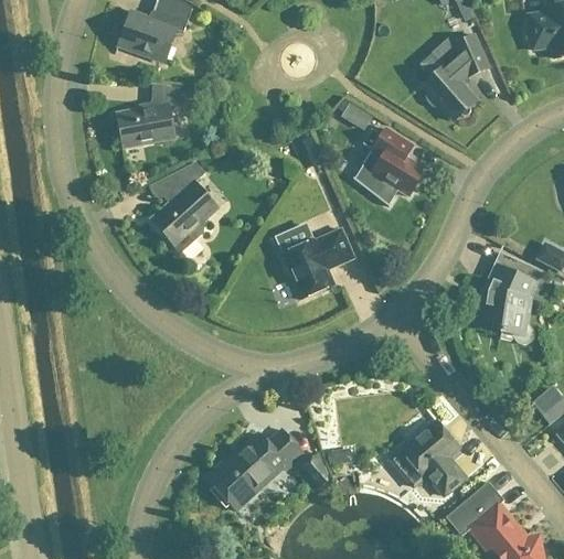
[(192,7),(181,0),(157,0),(151,18),(130,10),(125,24),(118,28),(121,34),(118,44),(165,61),(177,29),(183,31),(192,7)]
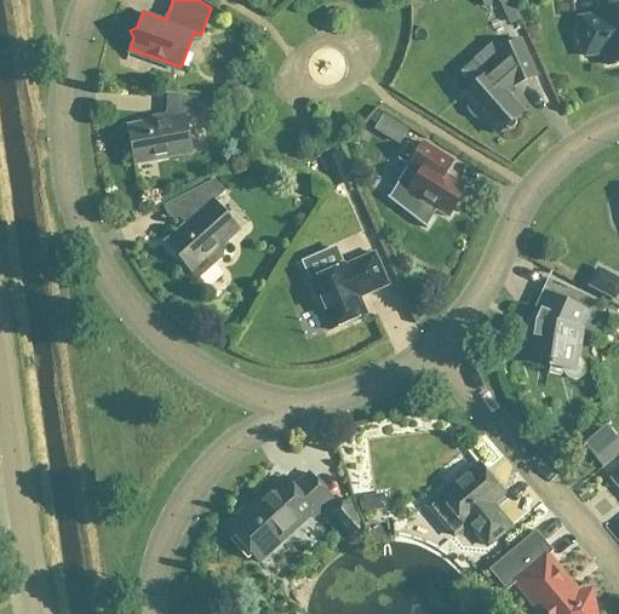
[(618,1),(600,5),(601,12),(579,15),(580,26),(577,28),(578,41),(583,42),(584,53),(606,50),(607,62),(618,59),(618,1)]
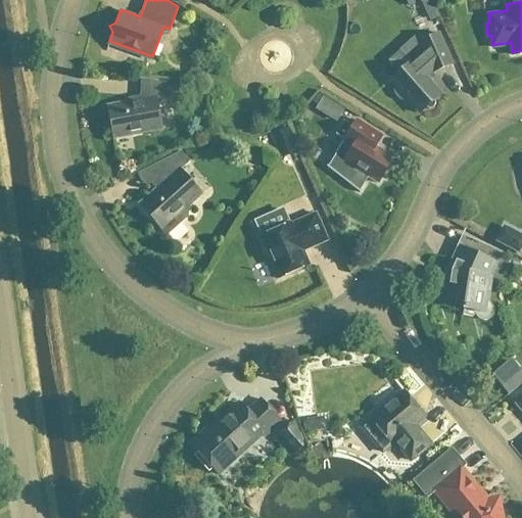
[(419,110),(426,105),(427,106),(428,106),(429,106),(430,106),(432,106),(433,105),(434,105),(434,104),(435,102),(435,101),(435,100),(435,99),(434,97),(440,92),(426,76),(433,69),(453,61),(438,31),(419,40),(421,46),(409,57),(411,59),(390,78),(394,83),(394,87),(395,91),(399,96),(404,97),(407,97),(419,110)]
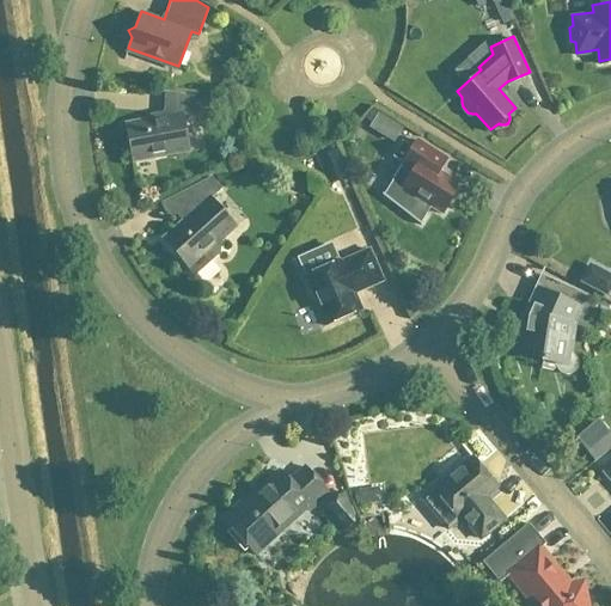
[(237,75),(222,72),(219,86),(233,90),(237,75)]
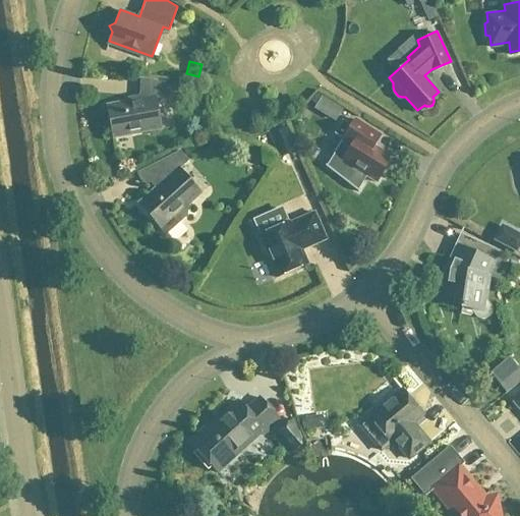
[(140,77),(139,98),(107,103),(113,135),(161,126),(155,97),(168,94),(165,79),(140,77)]
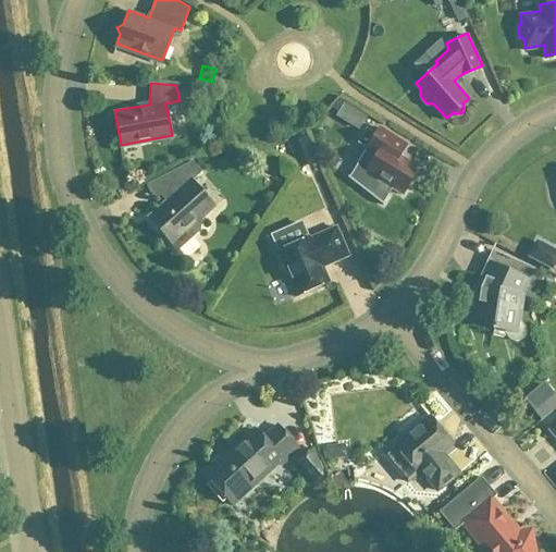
[(357,140),(367,146),(366,147),(367,147),(349,174),(348,174),(347,175),(383,203),(384,201),(383,200),(392,186),(403,193),(408,184),(411,186),(418,176),(415,174),(419,166),(400,154),(407,143),(380,125),(375,132),(367,126),(357,140)]
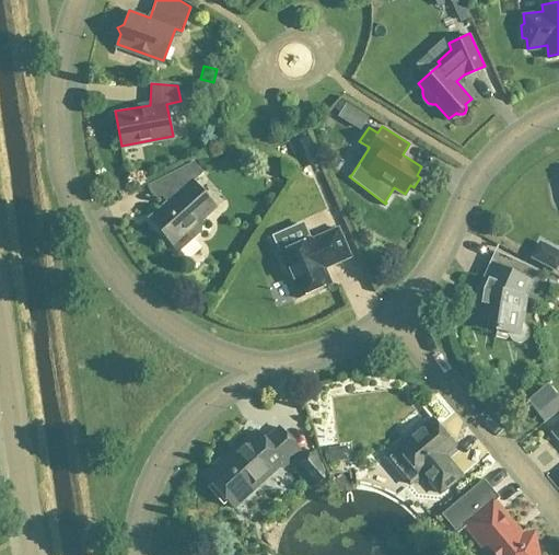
[(179,189),(150,216),(150,215),(149,216),(191,263),(193,263),(179,247),(200,229),(200,226),(197,221),(214,206),(216,207),(217,206),(193,180),(204,170),(194,160),(170,172),(179,189)]
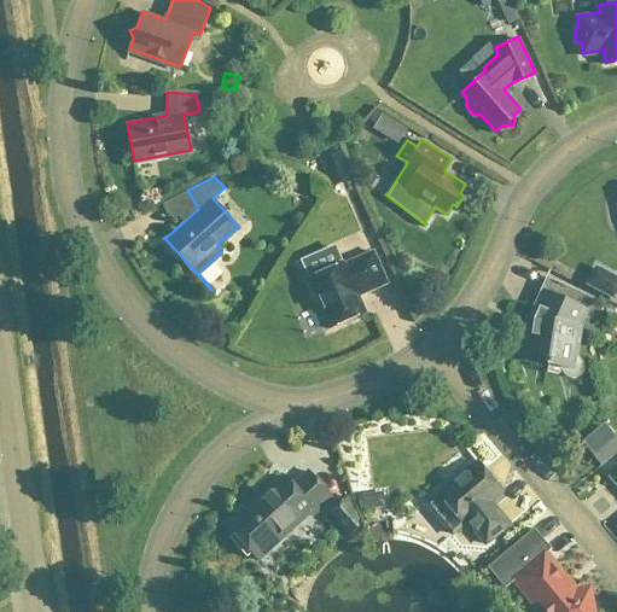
[(344,262),(344,261),(308,277),(330,326),(366,310),(358,292),(366,289),(367,290),(388,281),(373,249),(344,262)]
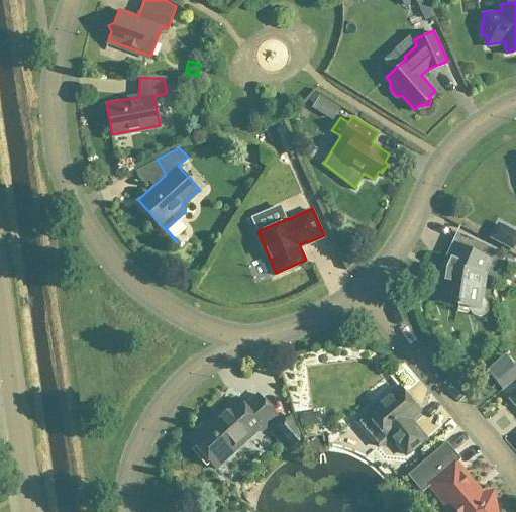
[(501,223),(497,224),(491,235),(512,246),(515,239),(515,230),(501,223)]
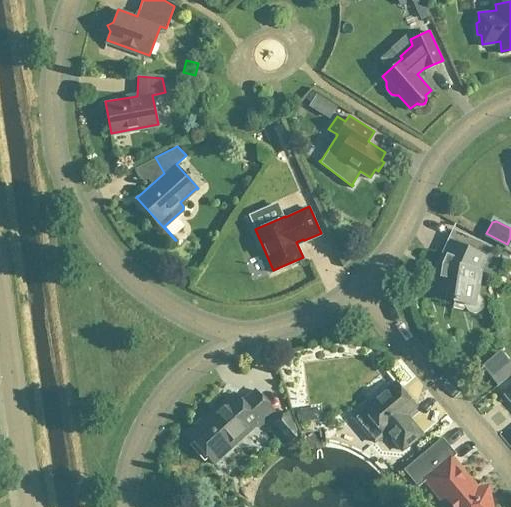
[(447,254),(444,262),(442,261),(441,262),(440,262),(438,263),(437,264),(437,265),(436,266),(436,267),(432,291),(454,294),(453,299),(465,301),(466,305),(468,309),(473,311),(477,310),(481,308),(483,303),(483,299),(480,295),(476,293),(480,267),(491,244),(453,227),(442,252),(447,254)]
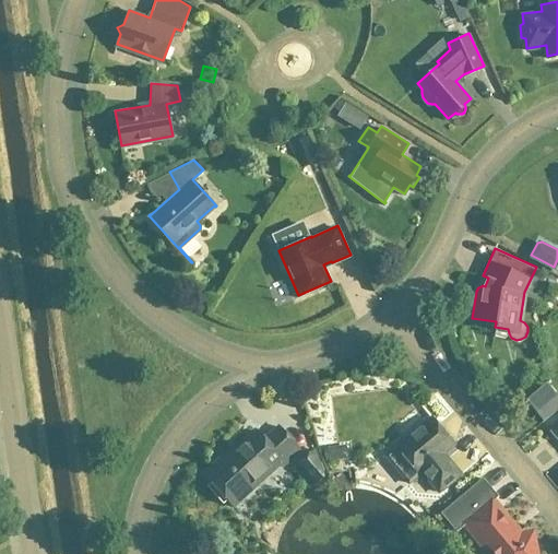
[(529,399),(543,415),(544,414),(542,411),(556,398),(557,400),(557,398),(546,384),(529,399)]
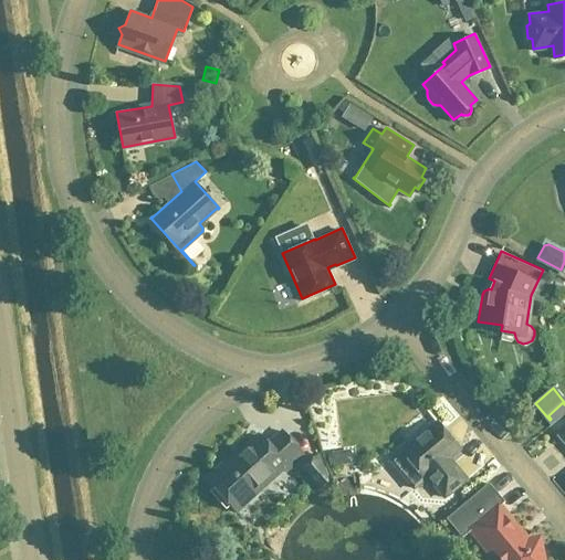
[(437,420),(401,451),(391,458),(414,486),(427,475),(445,495),(467,477),(449,456),(460,447),(437,420)]
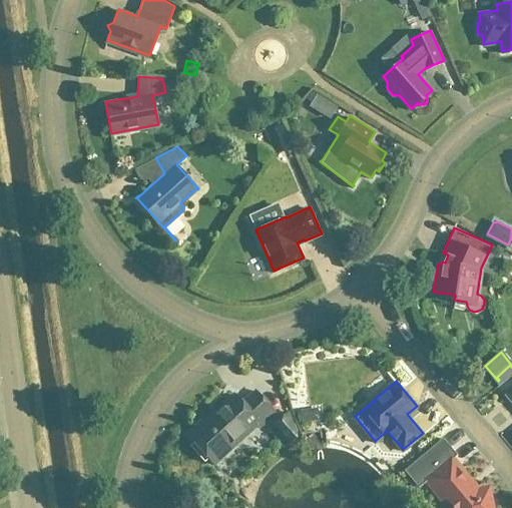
[(241,404),(257,420),(260,424),(275,411),(254,389),(254,390),(256,391),(242,402),(241,404)]
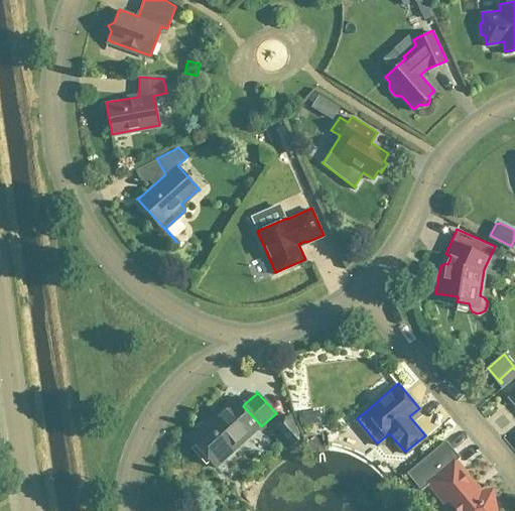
[(243,406),(244,404),(236,395),(208,422),(205,419),(188,434),(208,456),(218,446),(224,454),(227,454),(237,444),(237,441),(258,422),(243,406)]
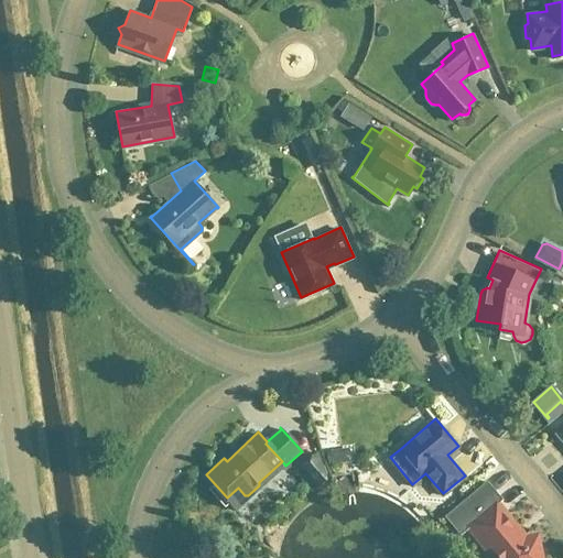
[(348,446),(328,448),(331,463),(350,460),(348,446)]
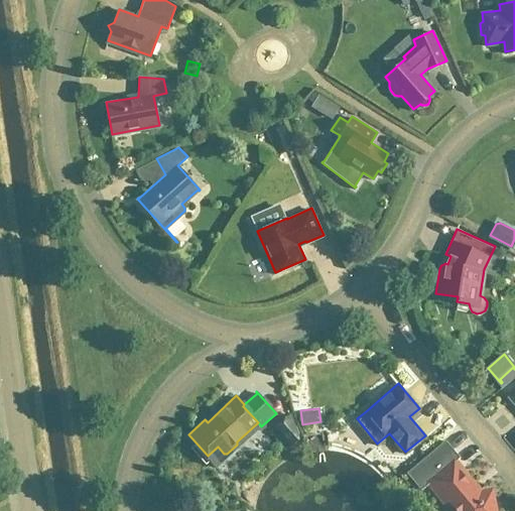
[(290,412),(272,429),(288,446),(298,437),(290,412)]
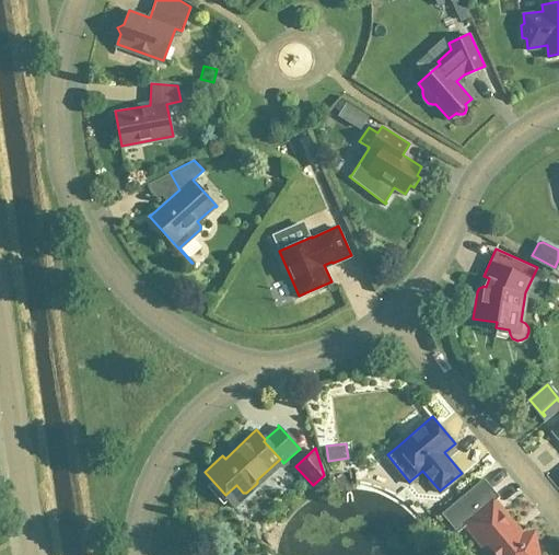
[(537,554),(534,531),(515,534),(509,527),(514,522),(495,499),(499,496),(484,476),(442,512),(457,531),(466,523),(491,554),(537,554)]
